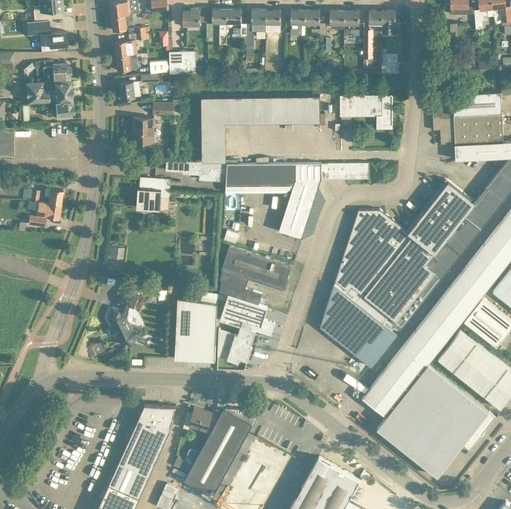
[(38,0),(39,7),(32,8),(33,21),(48,21),(47,11),(61,10),(60,6),(62,6),(61,1),(60,1),(59,0),(38,0)]
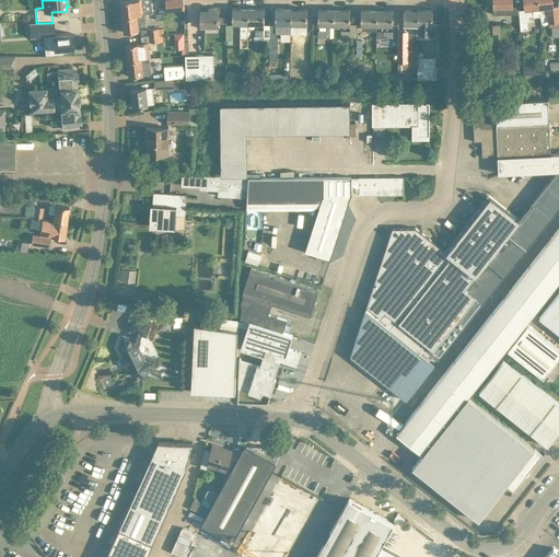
[(491,0),(492,10),(492,18),(519,18),(517,13),(517,9),(511,9),(511,0),(491,0)]
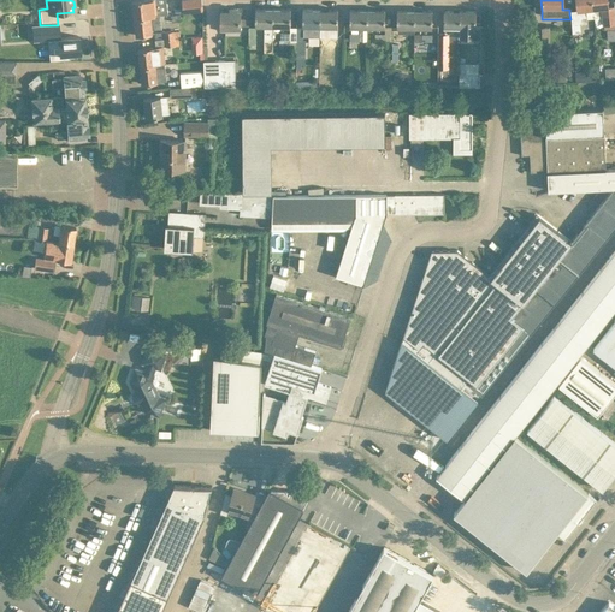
[(571,19),(571,27),(572,40),(578,40),(577,35),(580,35),(579,27),(586,25),(585,21),(593,21),(592,12),(590,0),(574,0),(577,13),(569,15),(571,19)]
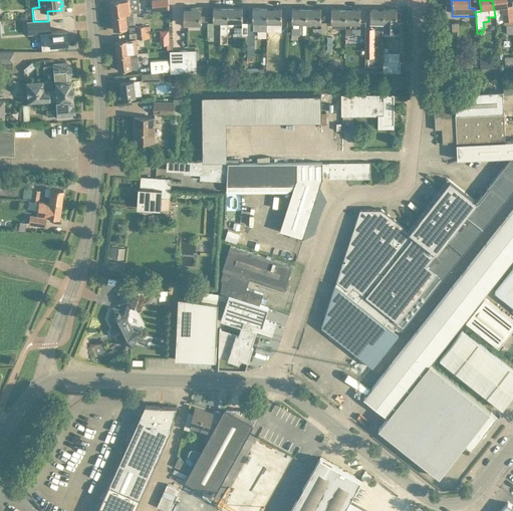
[(492,0),(494,10),(495,17),(502,16),(503,27),(512,26),(512,21),(511,8),(506,8),(505,0),(492,0)]
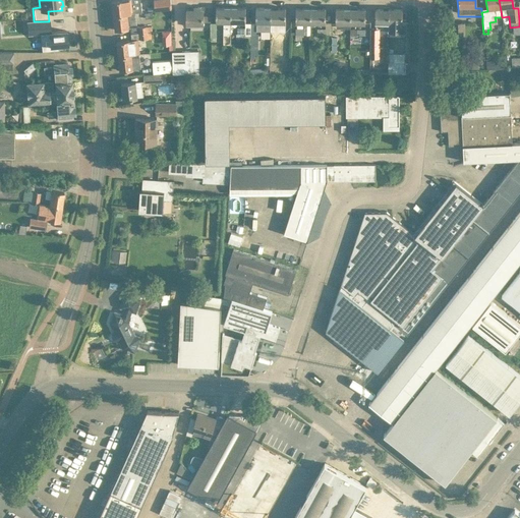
[(139,5),(131,6),(131,1),(111,3),(113,18),(134,16),(141,15),(139,5)]
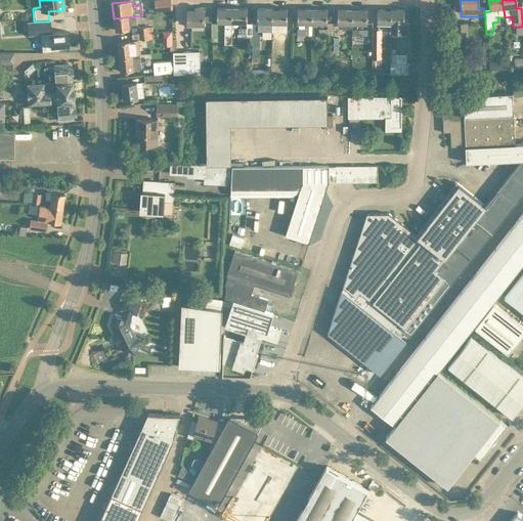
[(171,1),(154,3),(155,13),(171,12),(172,12),(171,1)]
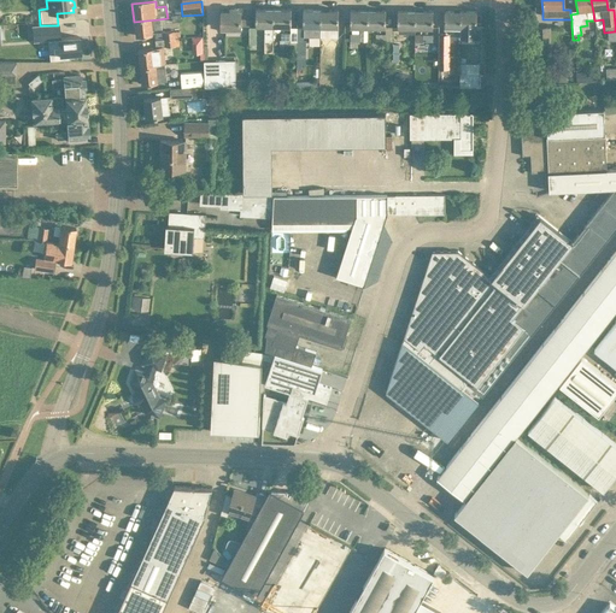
[(221,15),(221,27),(221,34),(240,34),(240,28),(247,28),(247,12),(229,12),(229,15),(221,15)]
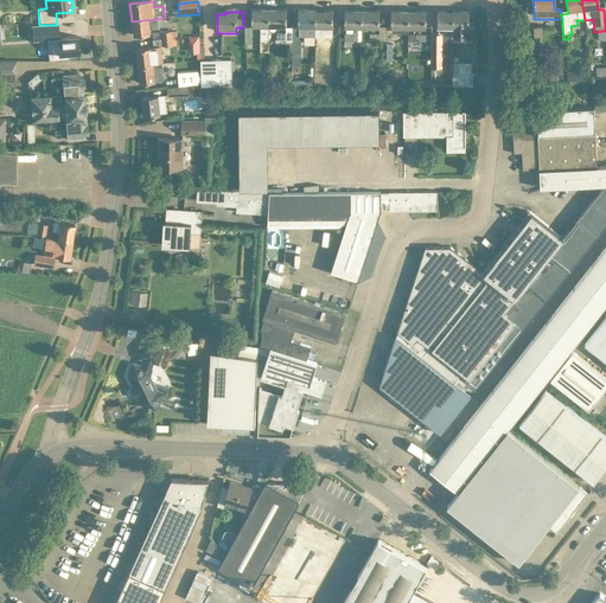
[(250,12),(250,24),(250,29),(260,29),(259,53),(267,53),(268,29),(268,12),(250,12)]
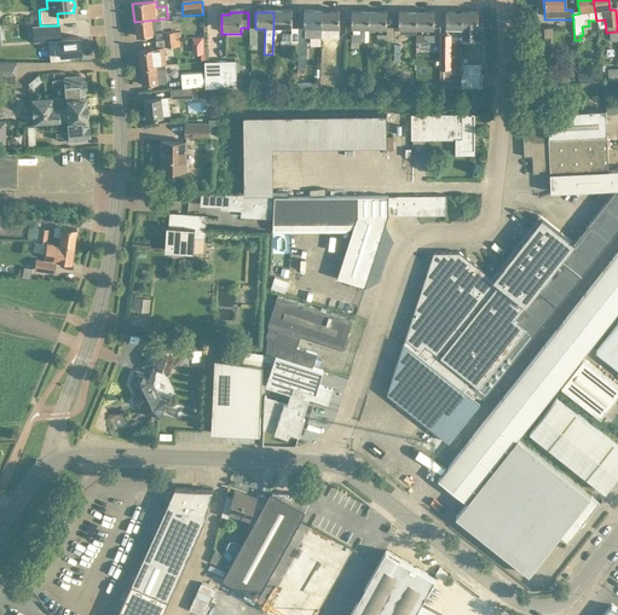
[(292,12),(273,12),(273,29),(290,29),(292,12)]
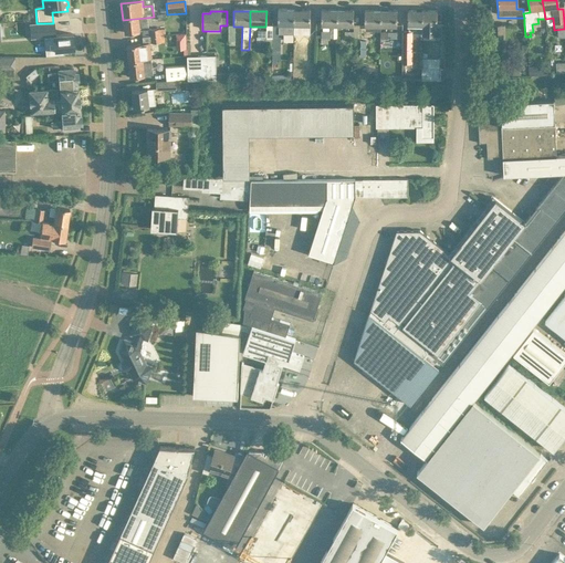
[(272,51),(280,51),(280,39),(278,39),(278,35),(293,37),(293,27),(294,12),(278,11),(276,27),(278,27),(278,29),(272,29),(272,51)]
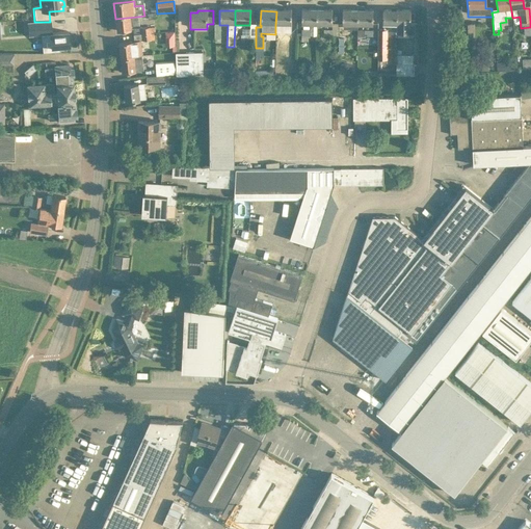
[(291,11),(276,11),(275,25),(291,25),(291,11)]
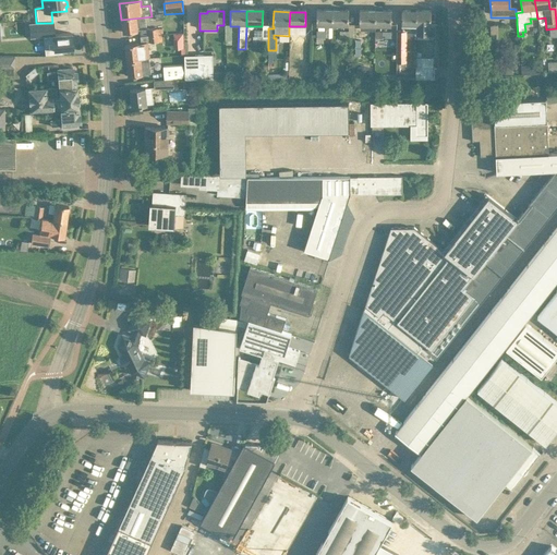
[(316,12),(316,23),(316,27),(331,27),(331,12),(316,12)]
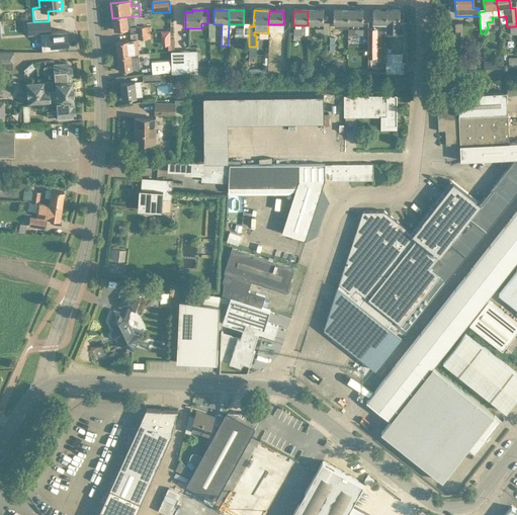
[(323,25),(323,21),(323,11),(308,11),(308,25),(323,25)]
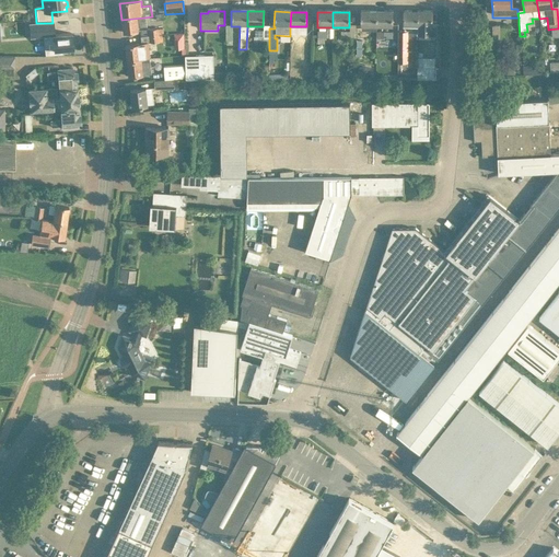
[(360,27),(375,27),(376,13),(360,12),(360,27)]
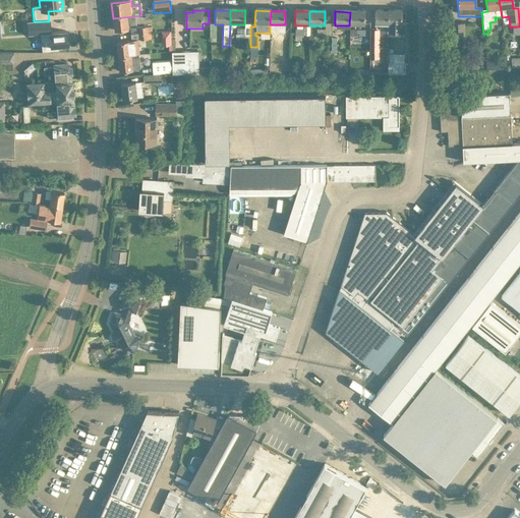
[(145,20),(151,19),(158,19),(158,16),(165,16),(170,15),(170,12),(143,15),(145,20)]
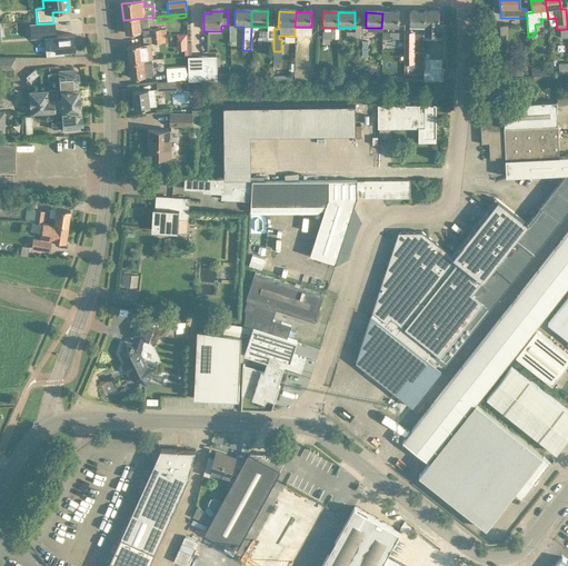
[(398,29),(398,25),(398,13),(382,13),(381,28),(398,29)]
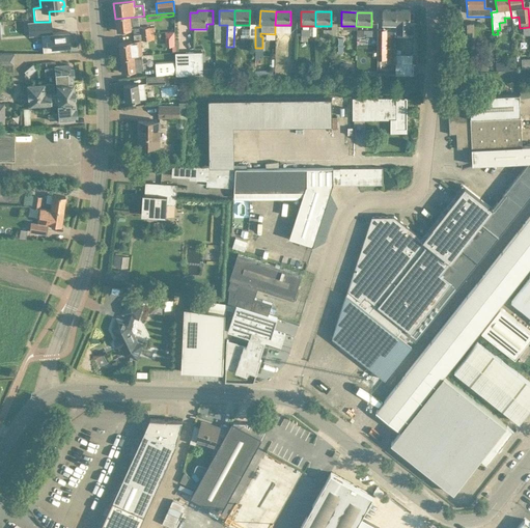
[(395,32),(395,12),(382,12),(382,26),(383,26),(383,32),(377,32),(377,50),(385,50),(385,32),(395,32)]
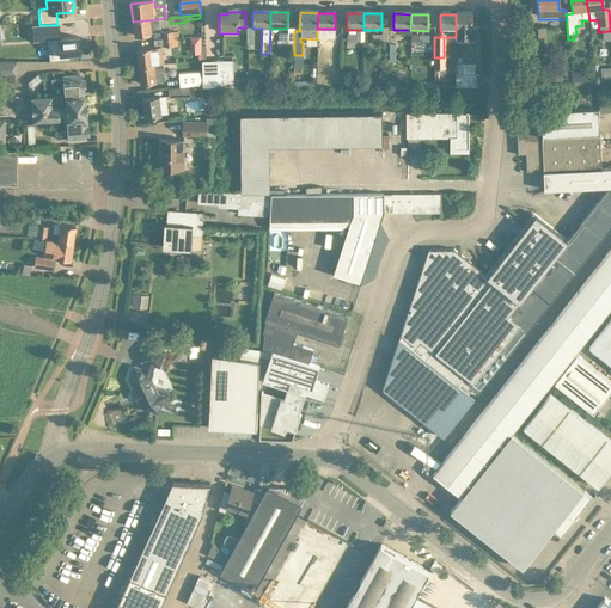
[(471,14),(456,14),(456,37),(456,41),(476,40),(476,29),(471,29),(471,14)]
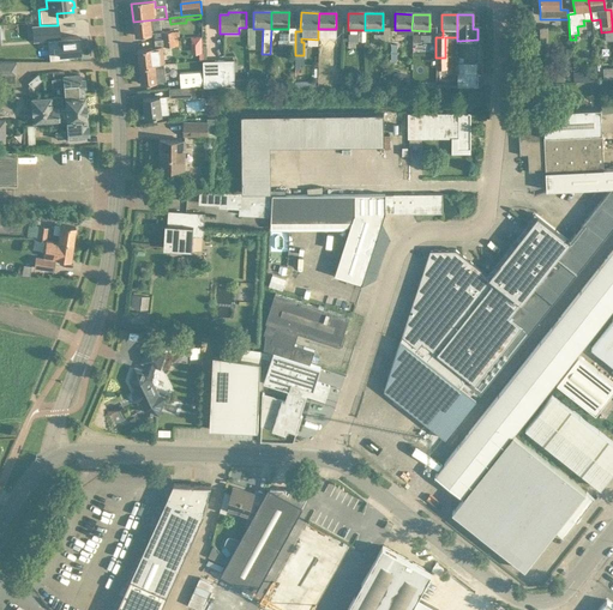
[(158,19),(133,22),(136,38),(150,37),(150,32),(160,31),(158,19)]
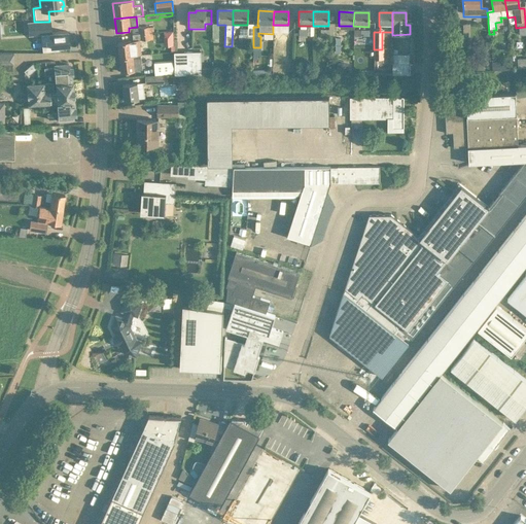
[(48,23),(26,25),(28,38),(39,37),(41,55),(59,54),(58,49),(67,48),(66,34),(49,35),(48,23)]
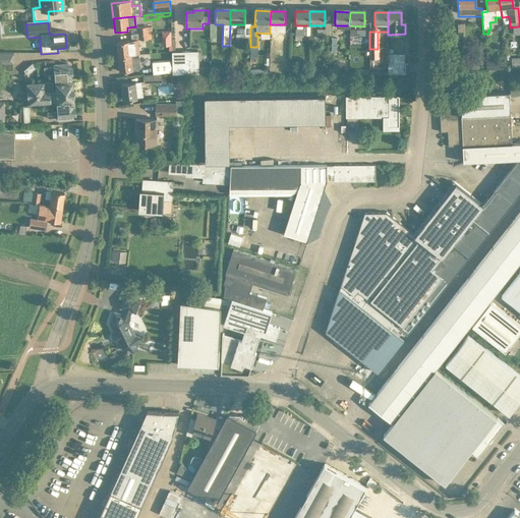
[(462,25),(452,25),(453,50),(462,50),(462,25)]
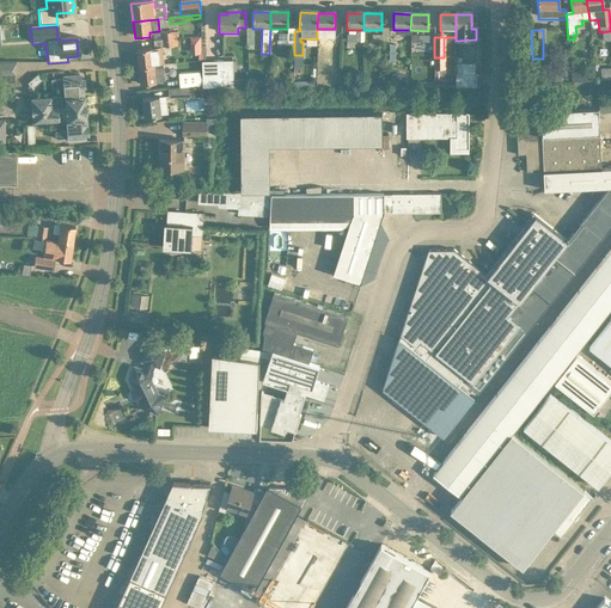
[(287,50),(294,50),(294,31),(287,31),(287,35),(277,35),(277,43),(276,43),(276,48),(287,48),(287,50)]
